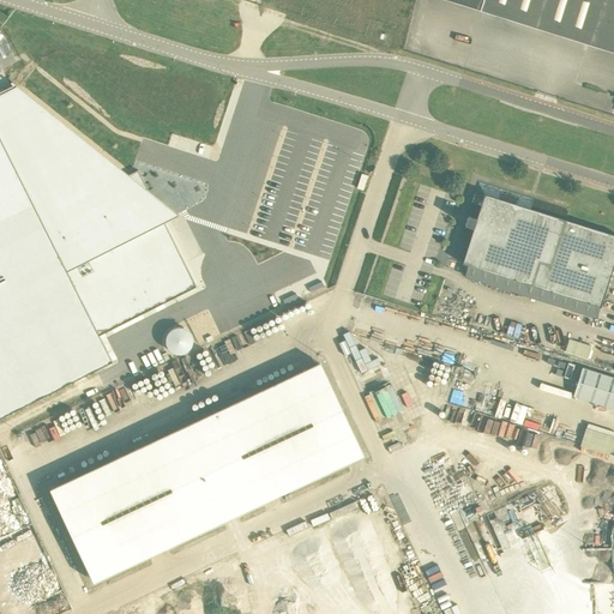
[(613,0),(445,0),(613,53),(613,0)]
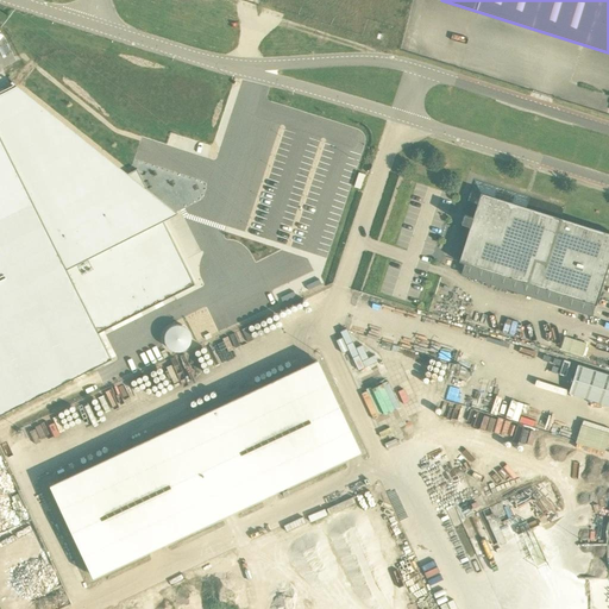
[(181,299),(151,234),(138,240),(123,208),(136,202),(126,182),(118,187),(13,94),(0,100),(0,399),(90,357),(85,344),(181,299)]
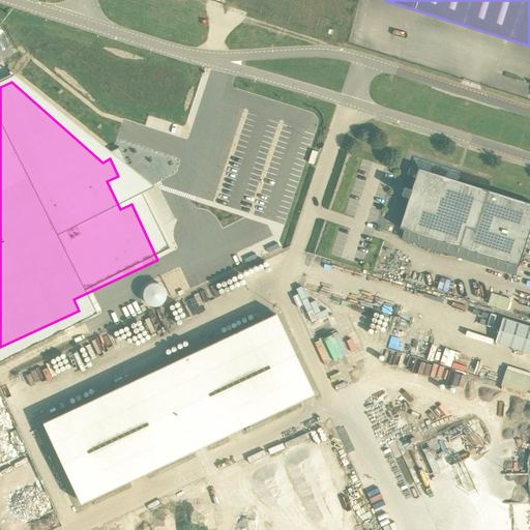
[(308,163),(313,164),(317,152),(312,150),(308,163)]
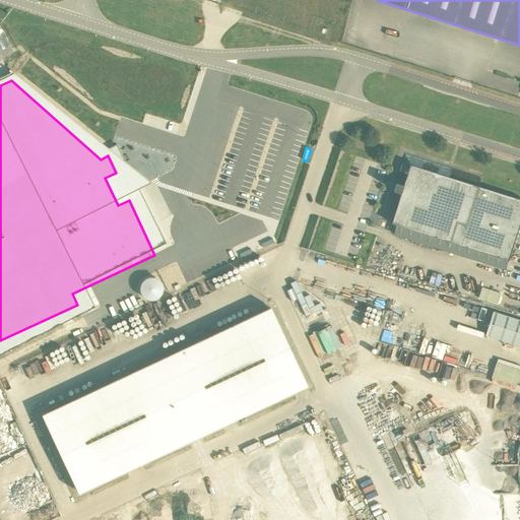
[(392,190),(389,201),(398,204),(392,223),(509,260),(519,223),(519,199),(478,186),(481,177),(452,168),(452,169),(404,153),(399,172),(398,172),(394,183),(403,185),(401,193),(392,190)]
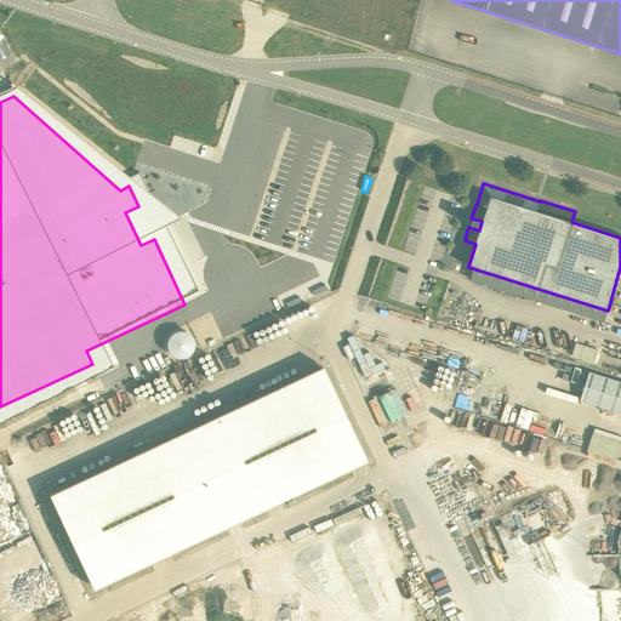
[(95,588),(368,461),(324,368),(51,495),(95,588)]
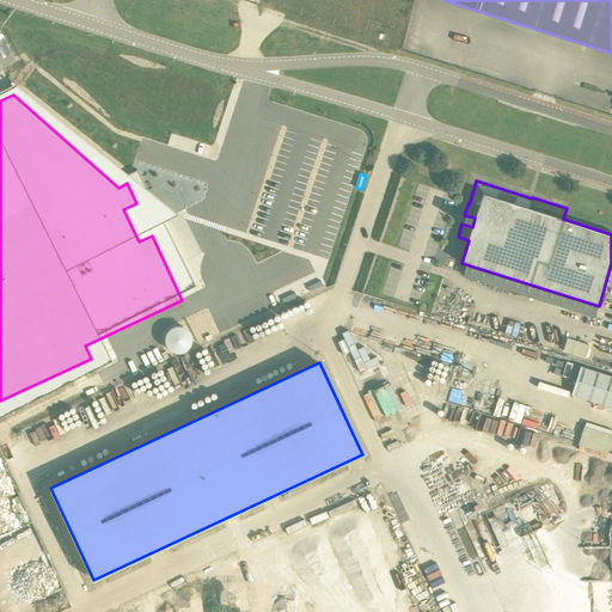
[(611,377),(586,368),(577,396),(611,407),(611,377)]
